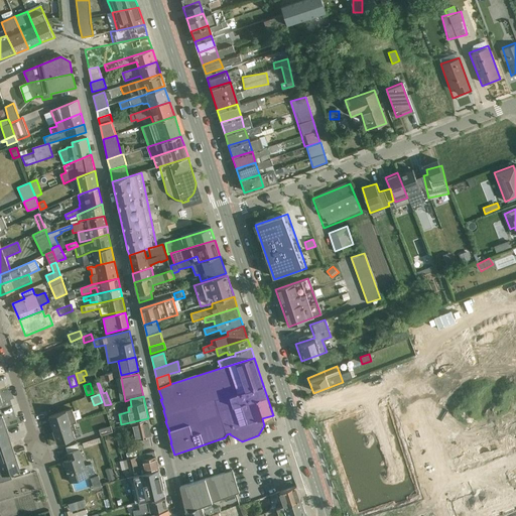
[(49,417),(53,430),(74,423),(77,423),(73,409),(49,417)]
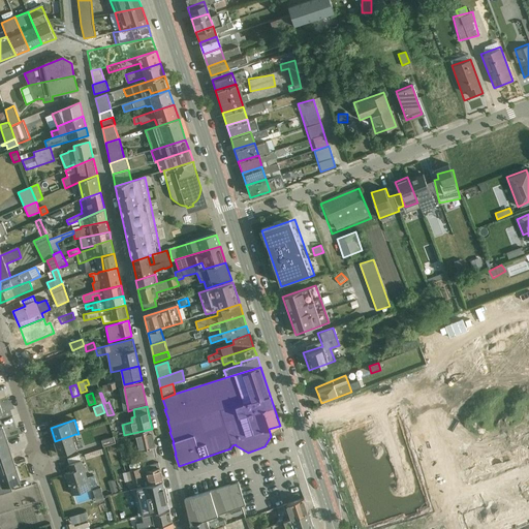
[(280,426),(269,429),(271,436),(282,432),(280,426)]
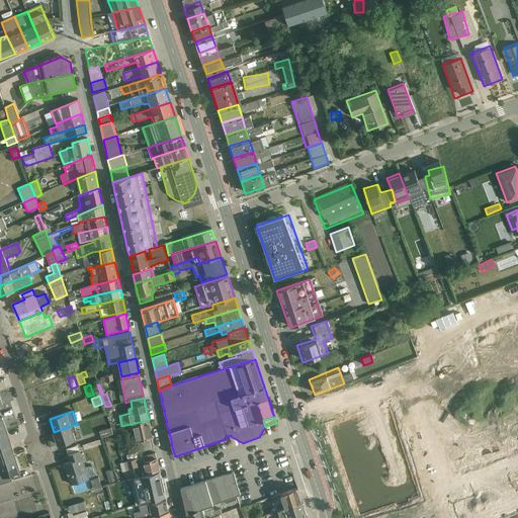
[(140,451),(154,448),(148,422),(127,427),(128,431),(135,430),(140,451)]
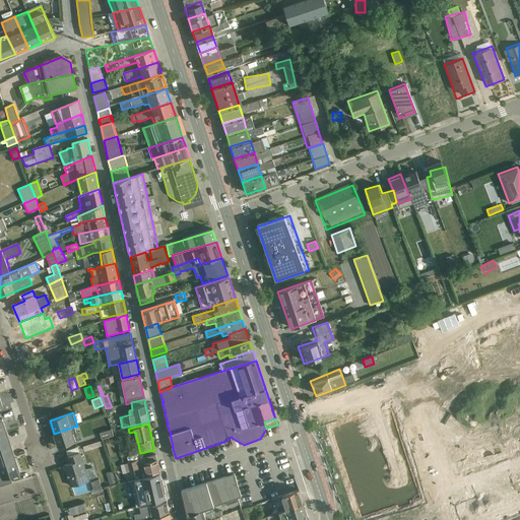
[(58,447),(76,441),(74,434),(76,433),(74,427),(54,434),(58,447)]
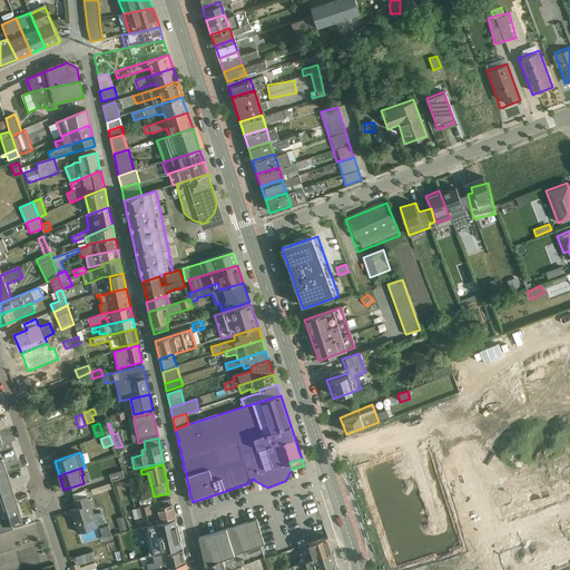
[(110,475),(111,481),(125,478),(123,471),(110,475)]
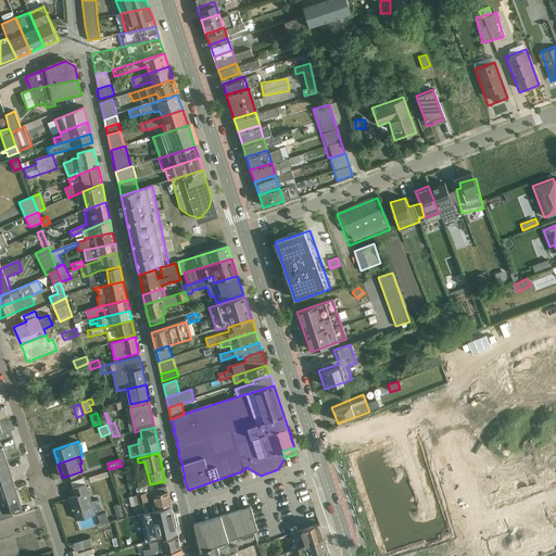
[(0,481),(12,478),(8,463),(0,464),(0,481)]
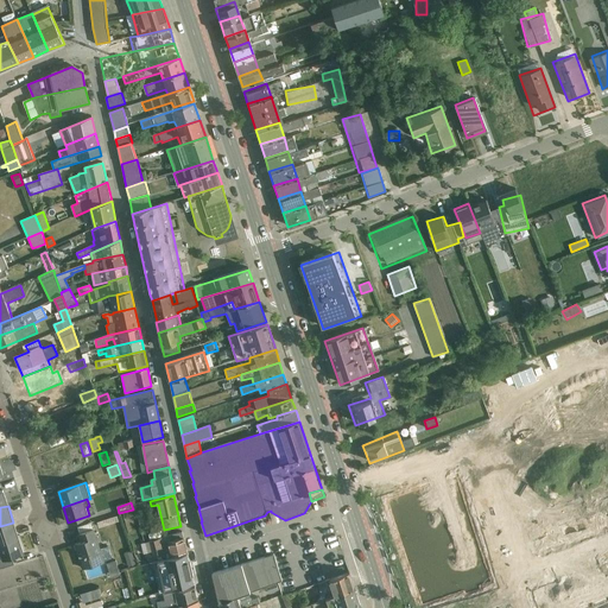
[(116,517),(97,521),(99,526),(118,520),(116,517)]
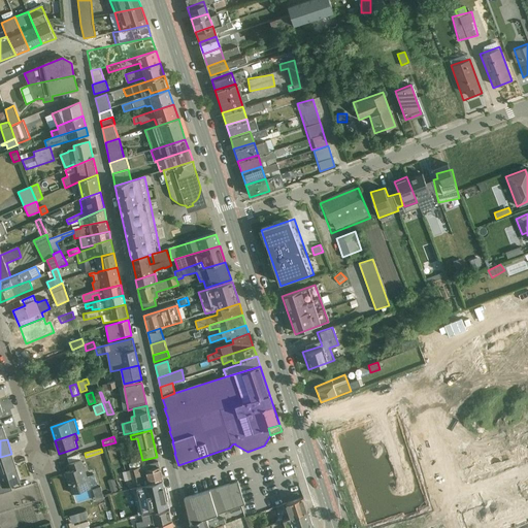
[(0,472),(17,467),(11,454),(0,457),(0,472)]
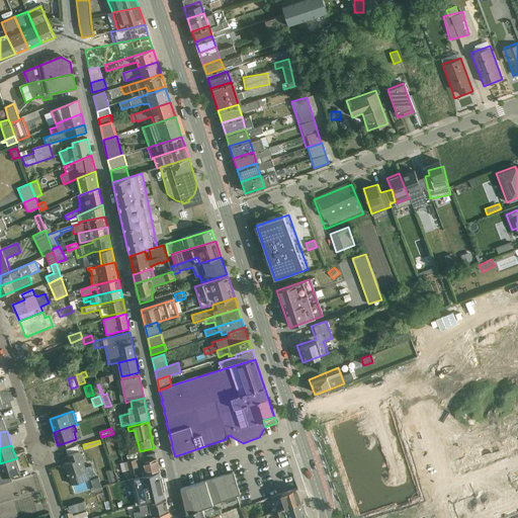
[(71,485),(90,479),(80,451),(68,455),(70,462),(64,463),(71,485)]
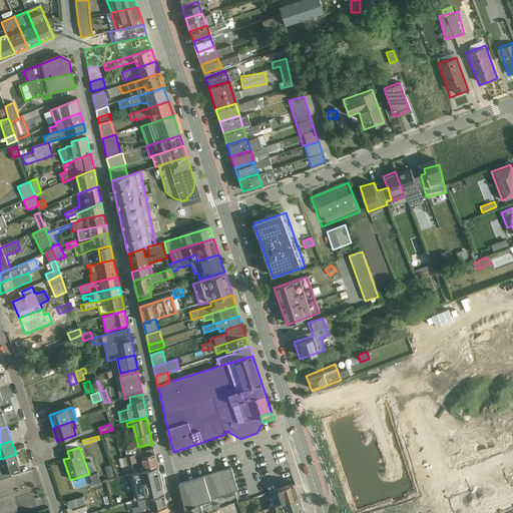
[(138,467),(139,473),(158,468),(153,450),(122,458),(118,459),(121,468),(128,465),(128,469),(138,467)]
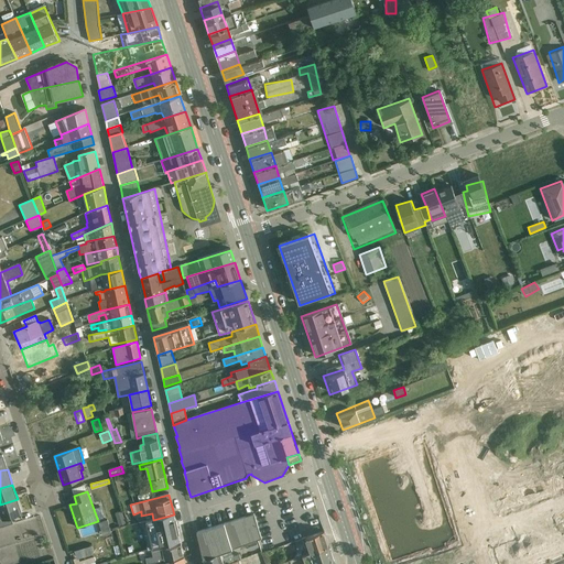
[(11,517),(22,513),(18,499),(0,505),(0,528),(13,524),(11,517)]
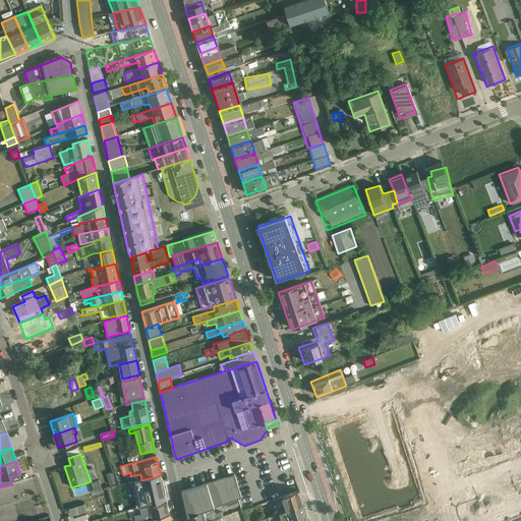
[(110,485),(116,483),(113,472),(106,474),(110,485)]
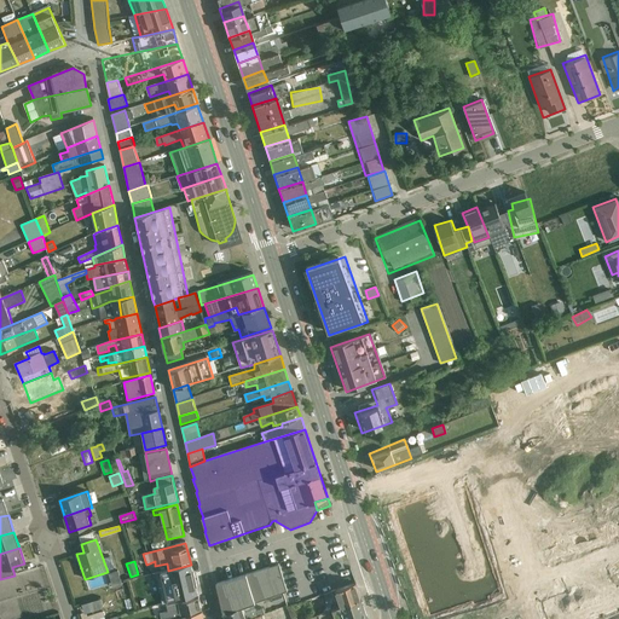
[(179,599),(198,594),(191,565),(168,571),(146,577),(148,583),(162,578),(163,585),(175,583),(179,599)]
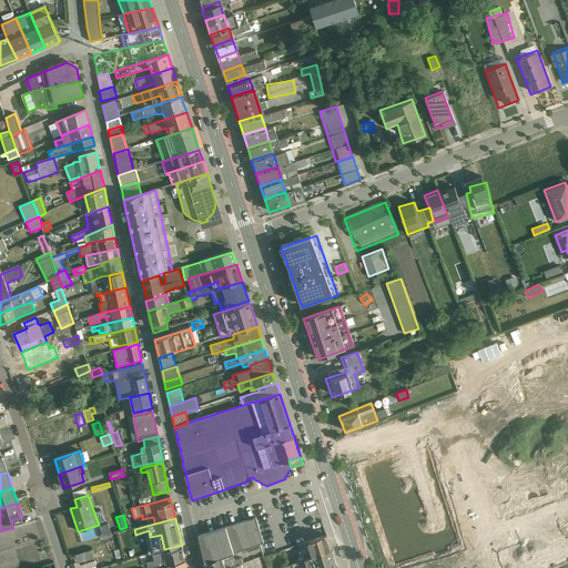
[(250,548),(259,545),(263,543),(255,518),(199,536),(205,565),(231,555),(250,548)]
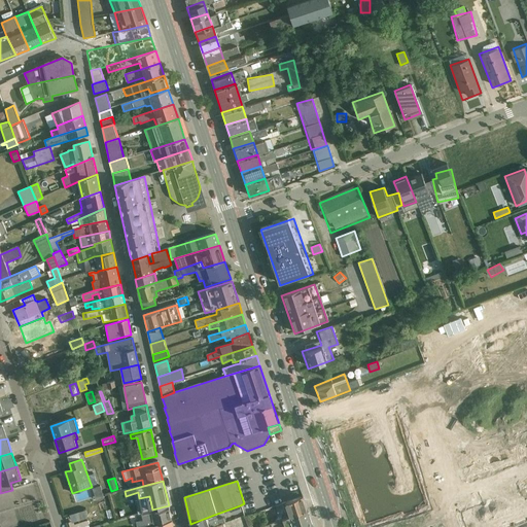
[(92,487),(96,498),(103,495),(99,484),(92,487)]
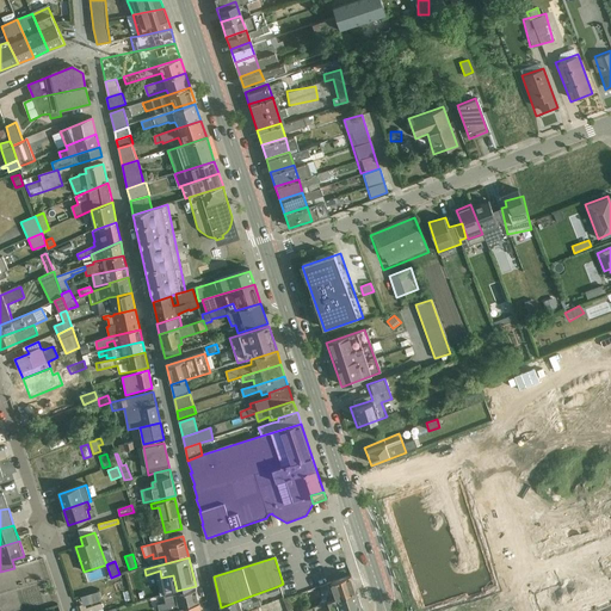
[(334,593),(337,599),(357,592),(352,575),(337,581),(337,582),(319,587),(322,597),(334,593)]
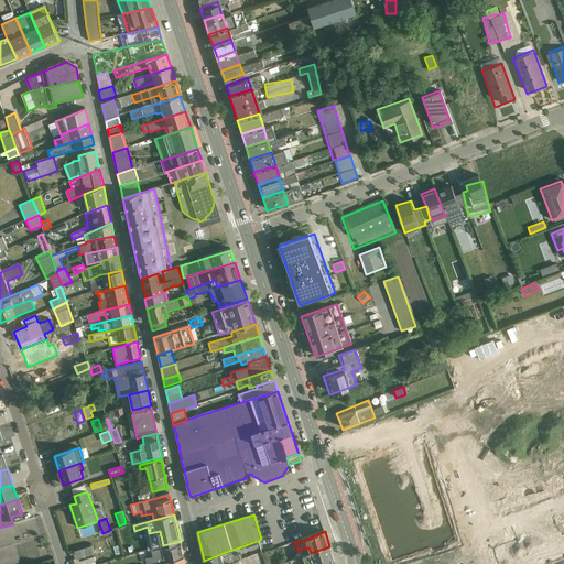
[(162,545),(161,540),(150,543),(152,549),(162,545)]
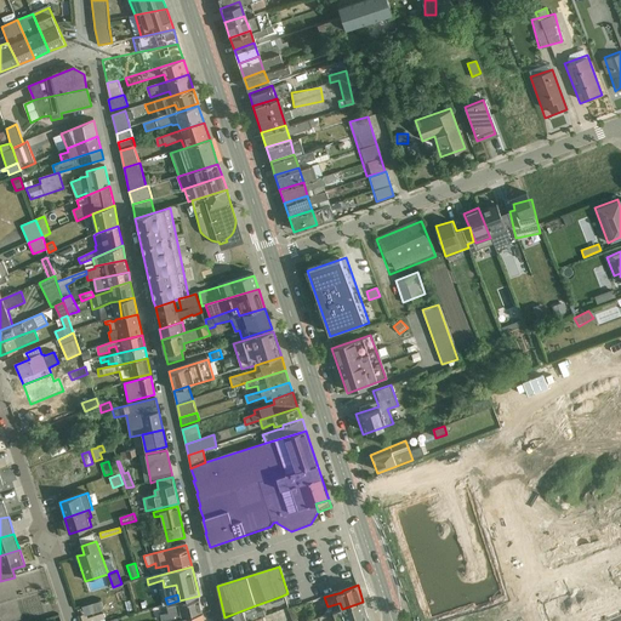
[(283,596),(273,599),(275,607),(285,603),(283,596)]
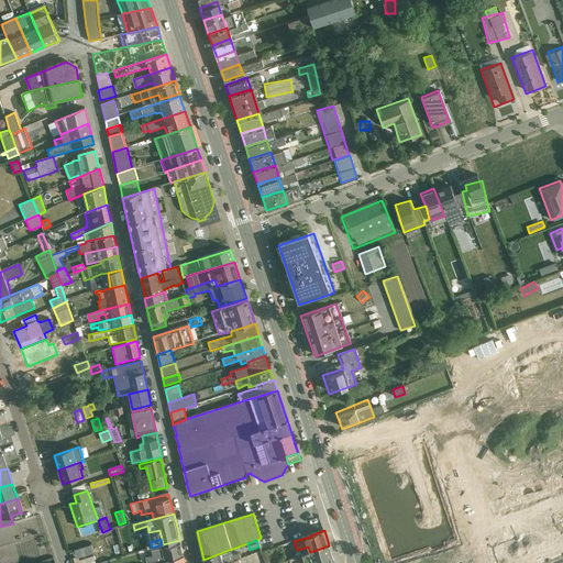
[(145,562),(150,562),(184,555),(180,544),(162,548),(163,552),(156,554),(144,558),(145,562)]
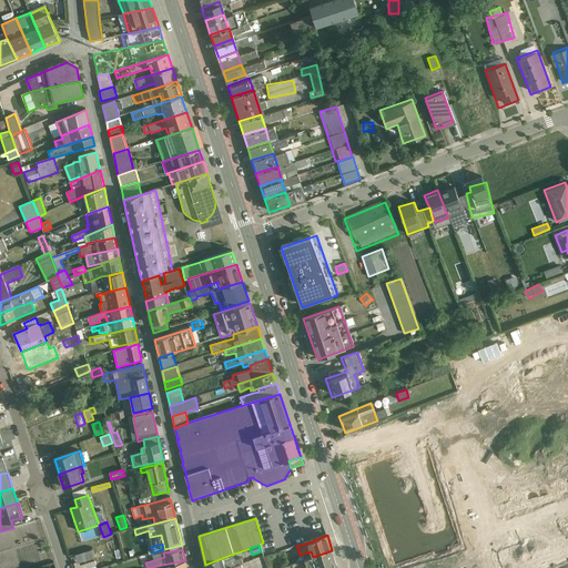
[(331,567),(336,567),(332,550),(313,557),(286,567),(331,567)]
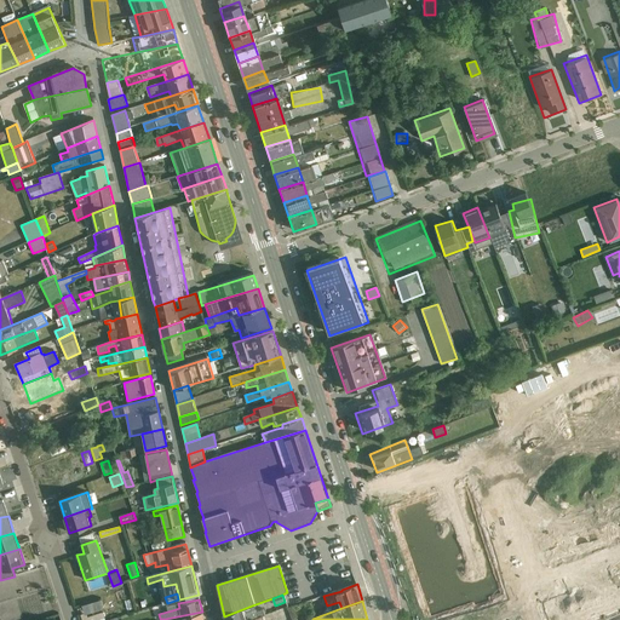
[(224,619),(252,619),(263,616),(267,615),(264,609),(253,612),(252,606),(224,616),(224,619)]
